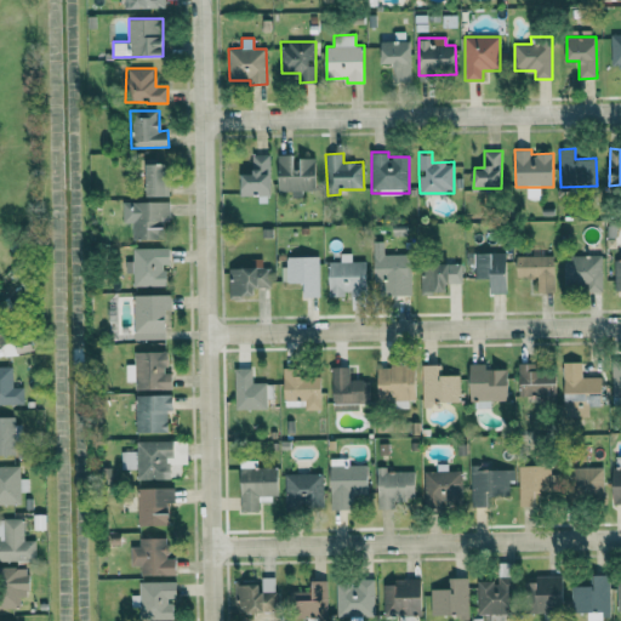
[(241,195),(271,195),(269,154),(252,154),(252,174),(241,174),(241,195)]
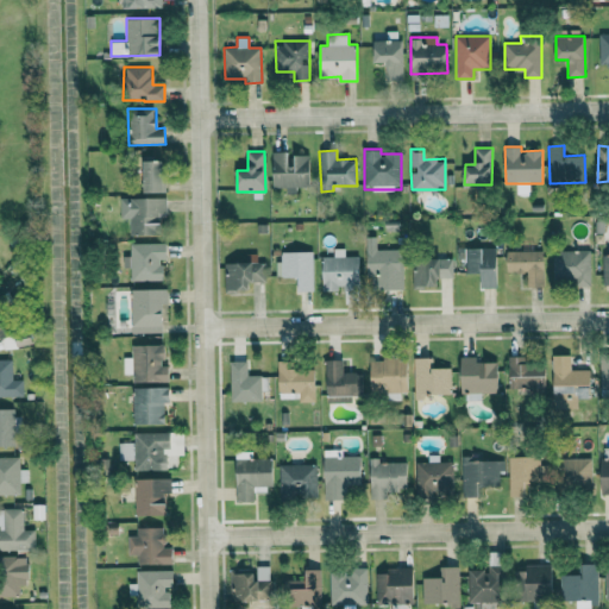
[(274,188),(286,187),(286,194),(296,193),(296,187),(311,187),(309,155),(289,156),(289,151),(272,151),(274,188)]
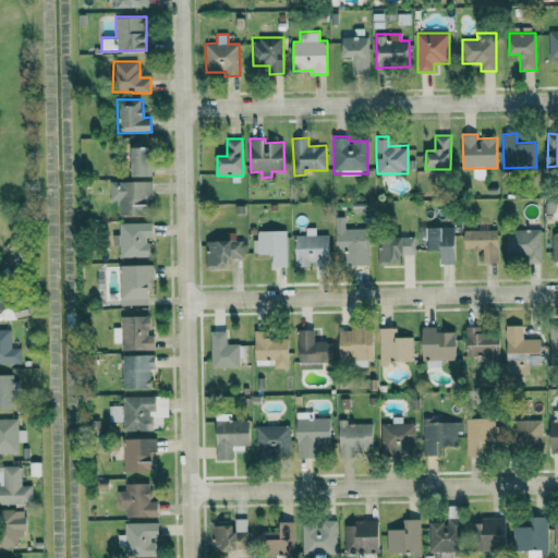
[(131,147),(132,177),(152,177),(150,146),(131,147)]
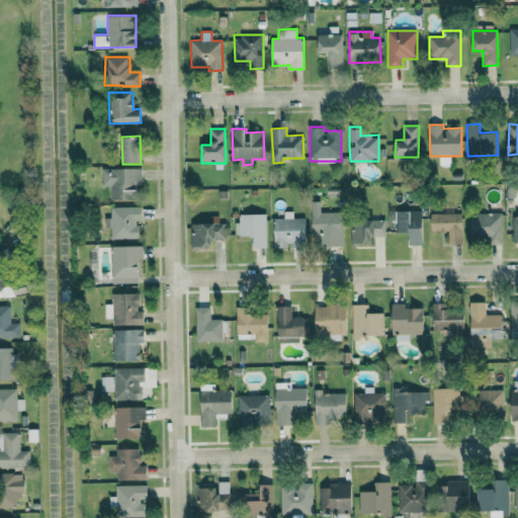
[(110,199),(140,199),(139,168),(110,168),(110,199)]
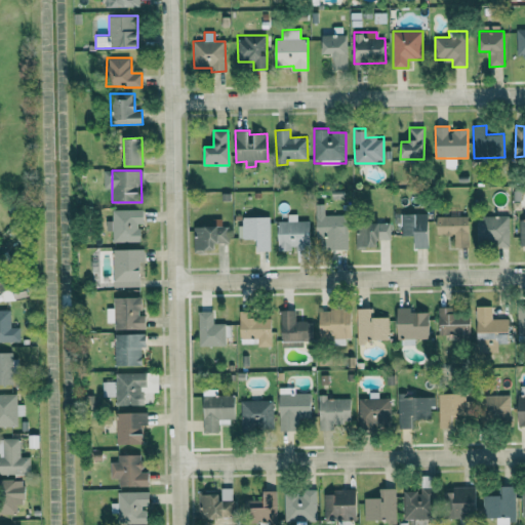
[(144,209),(112,209),(113,242),(139,241),(139,224),(144,224),(144,209)]
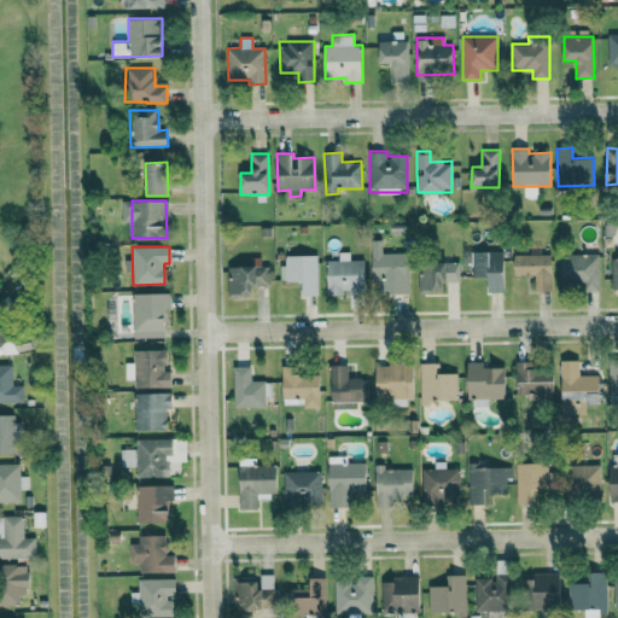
[(350,260),(350,251),(339,251),(339,260),(327,261),(327,295),(343,295),(343,290),(365,290),(365,260),(350,260)]
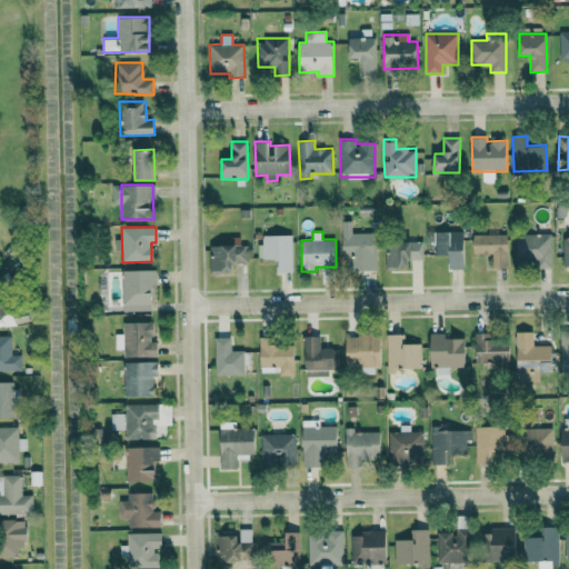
[(377,270),(377,231),(342,232),(343,258),(348,258),(348,270),(377,270)]
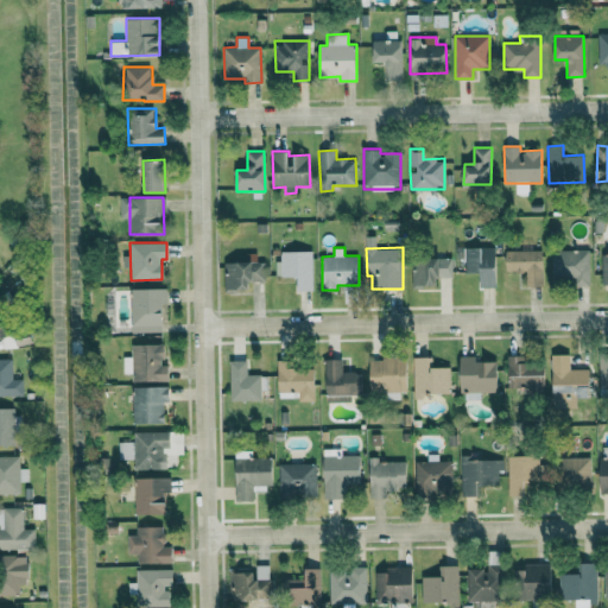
[(480,286),(495,286),(495,247),(464,247),(464,273),(480,272),(480,286)]
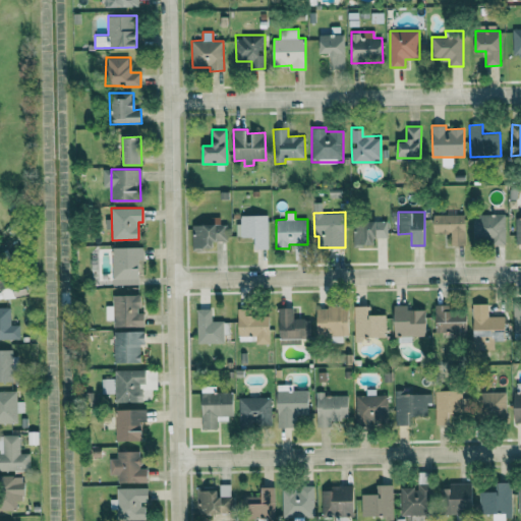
[(433,233),(451,233),(452,245),(465,245),(465,214),(433,215),(433,233)]
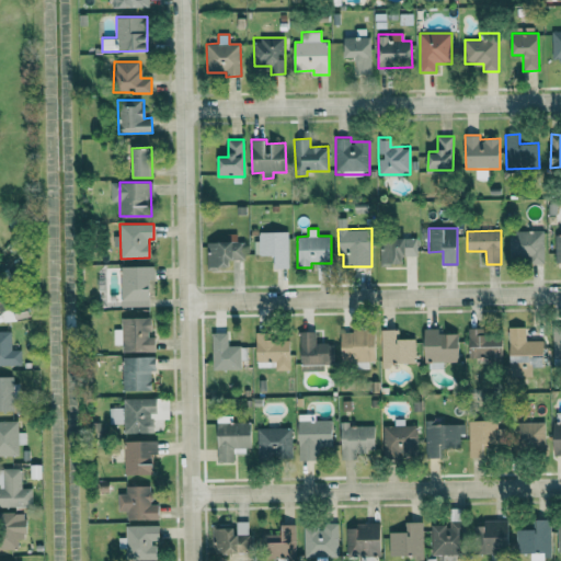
[(544,230),(510,231),(511,262),(545,260),(544,230)]
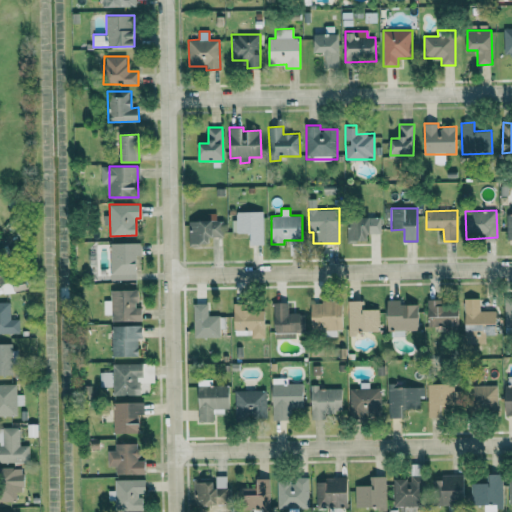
[(263,244),(263,211),(234,211),(234,233),(251,233),(251,244),(263,244)]
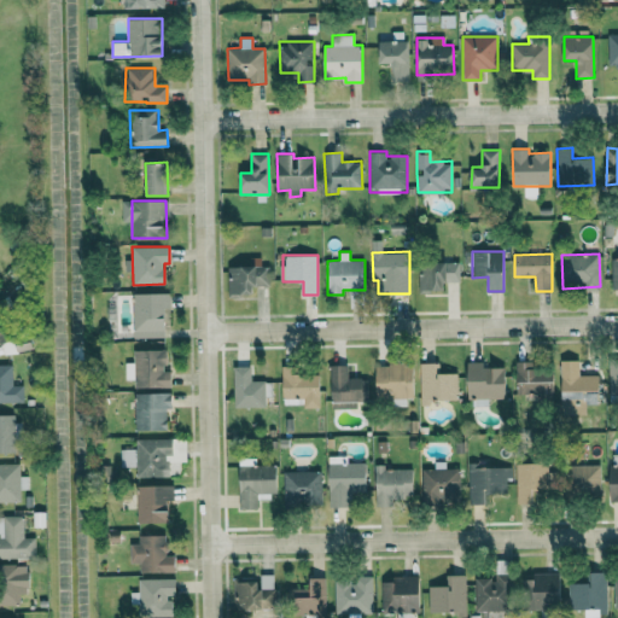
[(460,263),(420,262),(419,291),(445,291),(445,281),(460,281),(460,263)]
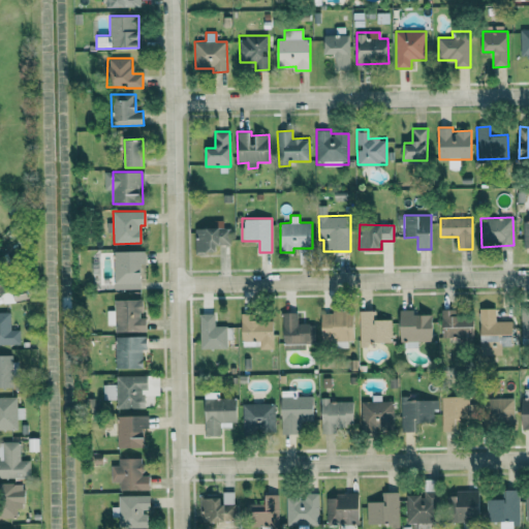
[(195,252),(219,252),(219,245),(229,245),(230,228),(195,227),(195,252)]
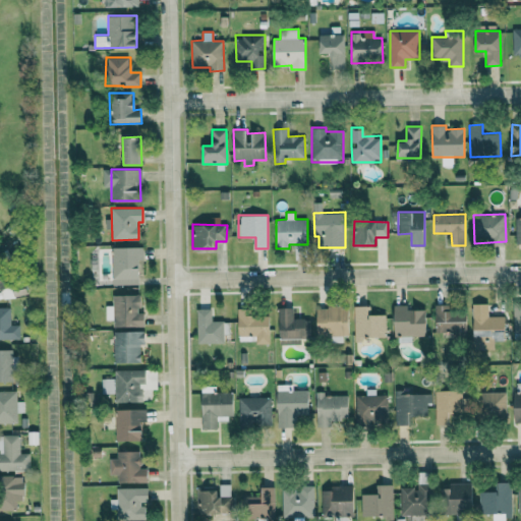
[(141,285),(140,246),(112,247),(113,285),(141,285)]
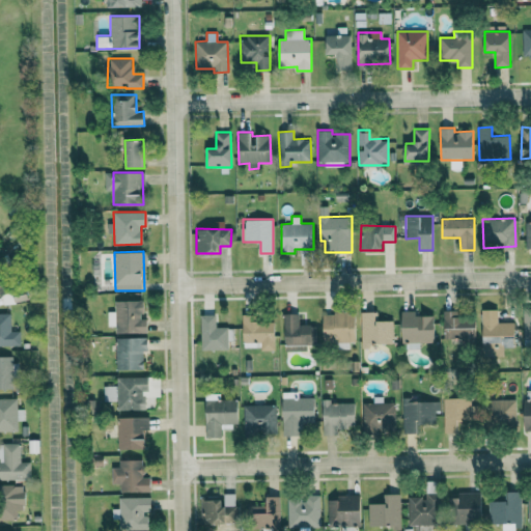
[(0,297),(3,297),(4,304),(29,300),(27,286),(10,289),(9,281),(0,282),(0,297)]
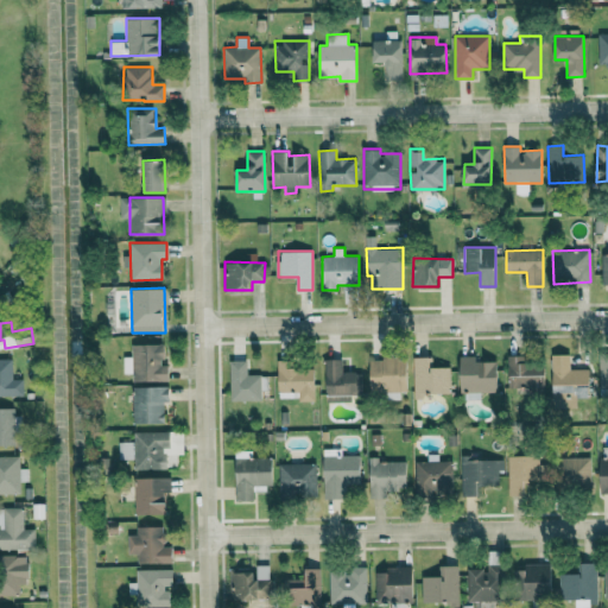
[(133,381),(169,381),(169,365),(164,365),(164,344),(133,344),(133,356),(125,356),(125,374),(133,374),(133,381)]
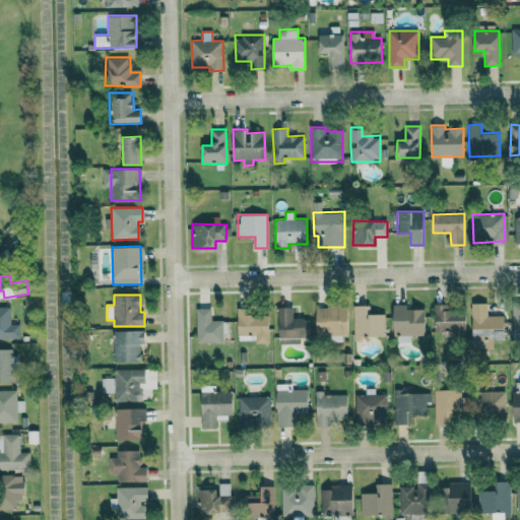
[(505,339),(504,315),(488,316),(488,303),(472,304),(473,340),(505,339)]
